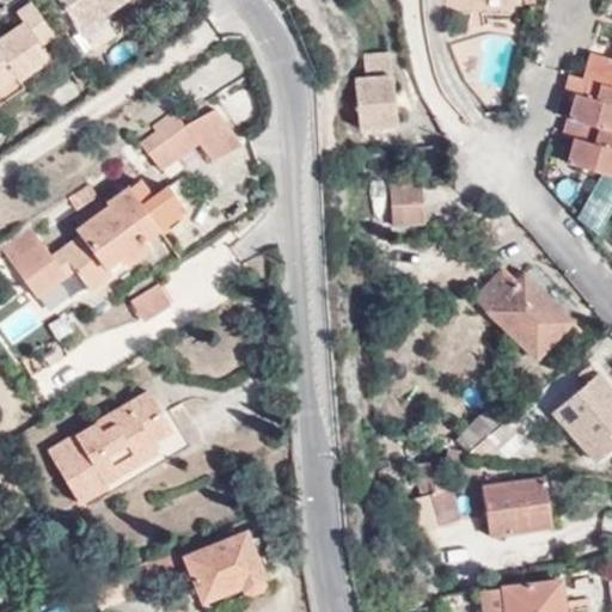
[(55,0),(78,32),(126,0),(55,0)]
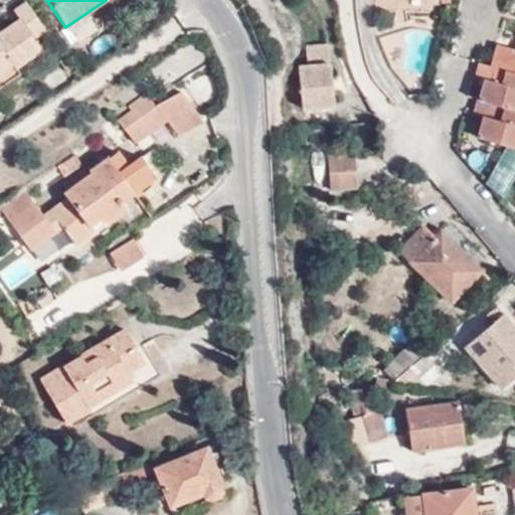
[(119,0),(106,0),(65,27),(69,33),(119,0)]
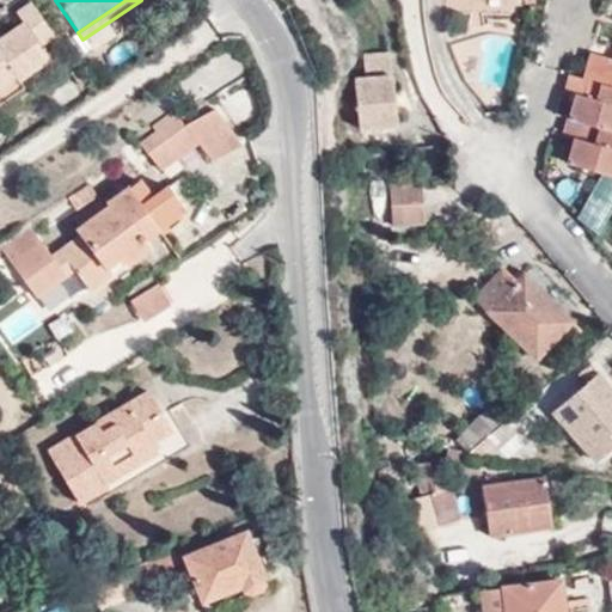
[(17,80),(19,79),(48,60),(38,46),(53,37),(31,6),(14,16),(22,25),(0,40),(0,85),(14,75),(17,80)]
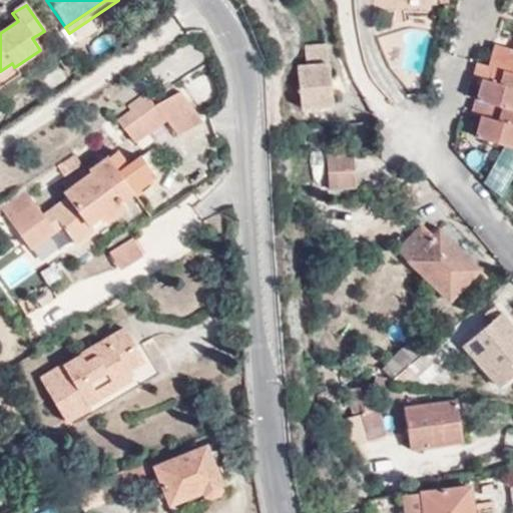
[(305,45),(307,66),(331,65),(329,44),(305,45)]
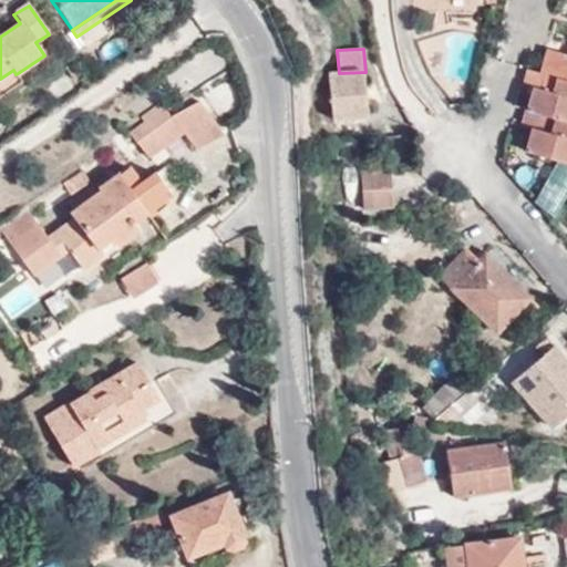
[(566,55),(548,50),(540,74),(527,71),(523,84),(533,88),(521,124),(532,129),(525,152),(566,164),(566,55)]
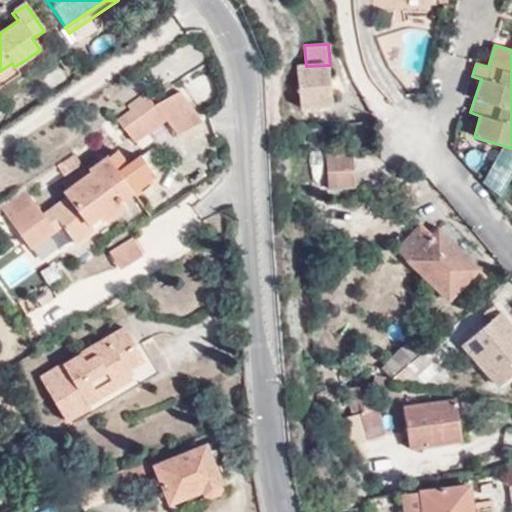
[(0,87),(20,73),(16,66),(14,67),(12,63),(0,71),(0,87)]
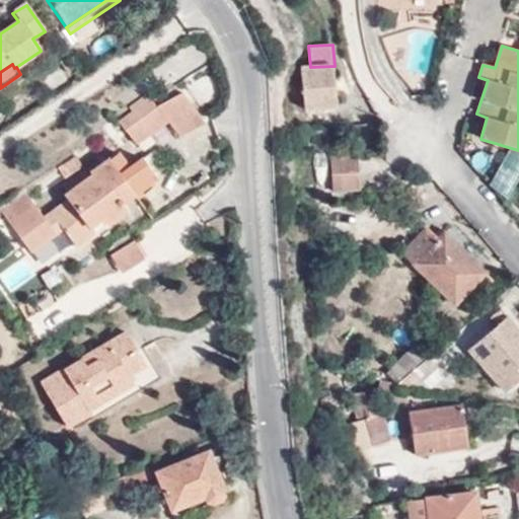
[(301,67),(305,108),(337,107),(335,66),(310,67),(301,67)]
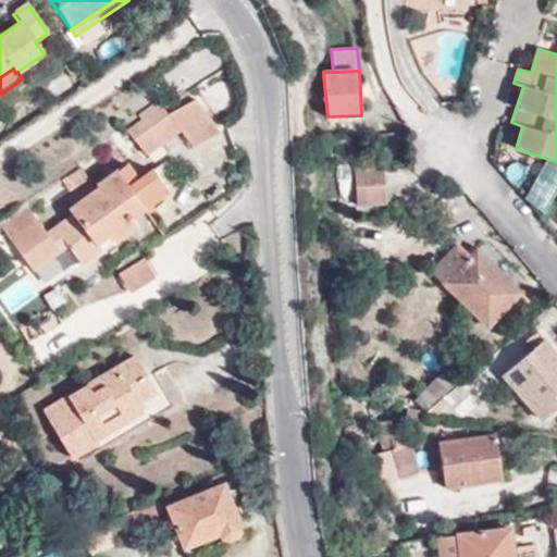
[(220,131),(196,97),(171,113),(161,100),(140,114),(144,120),(130,131),(147,153),(182,128),(194,145),(220,131)]
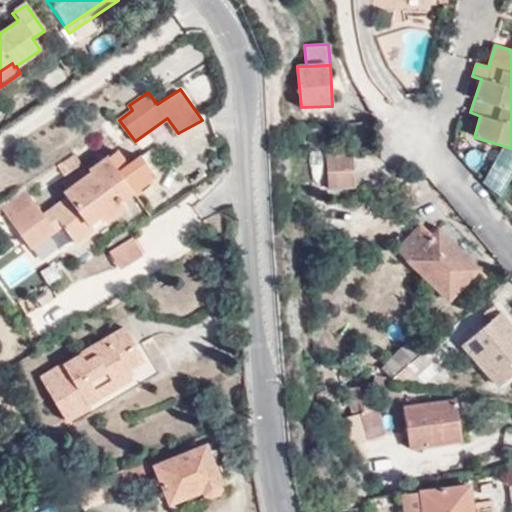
[(5,107),(0,110),(0,123),(1,126),(12,118),(5,107)]
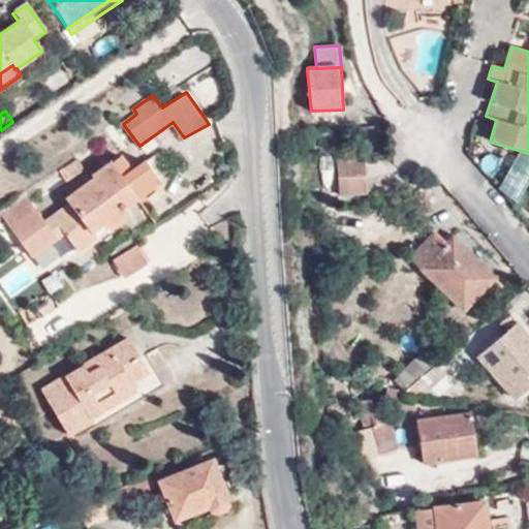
[(116,157),(107,163),(120,180),(128,173),(116,157)]
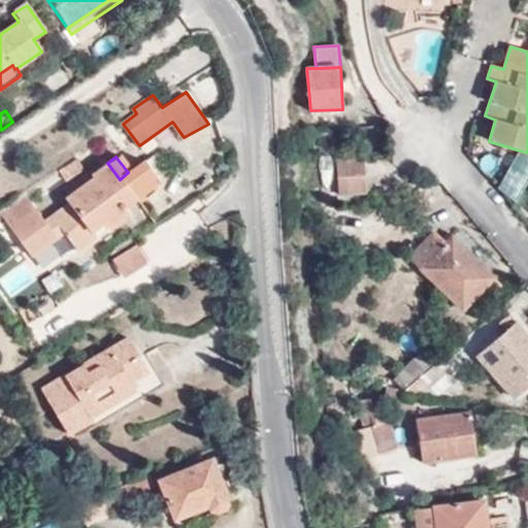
[(340,194),(367,192),(364,157),(336,159),(340,194)]
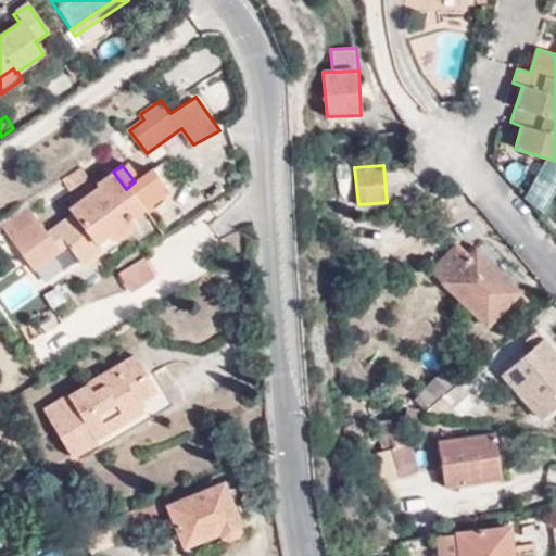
[(126,189),(113,172),(96,182),(98,186),(68,207),(72,214),(46,232),(58,250),(65,244),(78,263),(134,224),(129,216),(167,190),(152,169),(135,181),(126,189)]
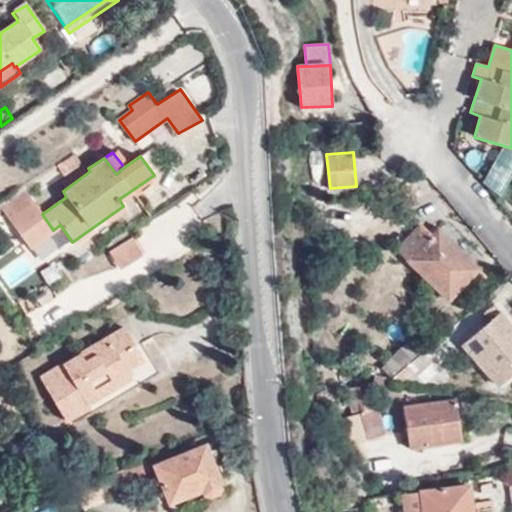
[(483,176),(497,189),(507,178),(493,165),(483,176)]
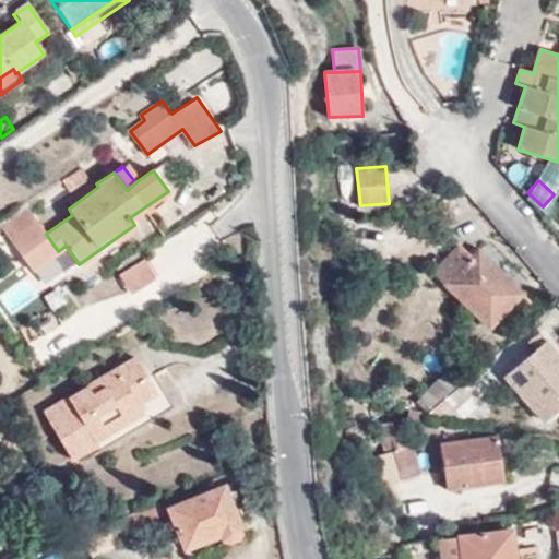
[(472,256),(461,245),(433,271),(490,326),(524,293),(479,249),(472,256)]
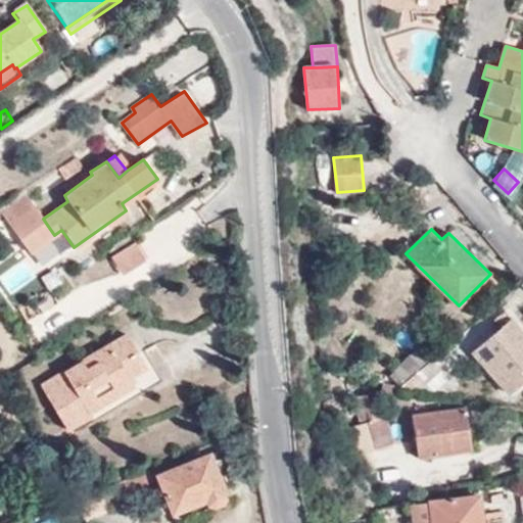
[(36,276),(63,254),(51,238),(24,260),(36,276)]
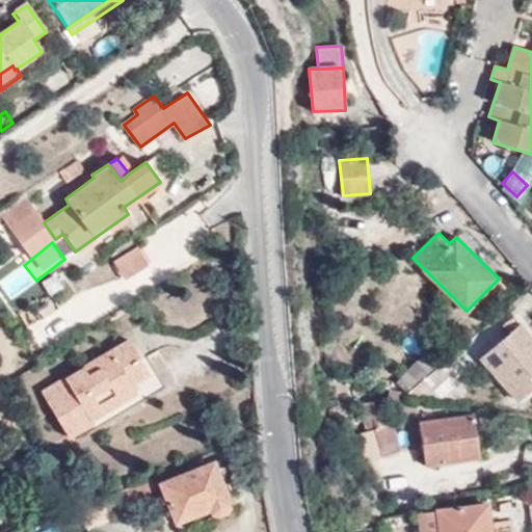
[(123,282),(145,266),(134,247),(109,264),(123,282)]
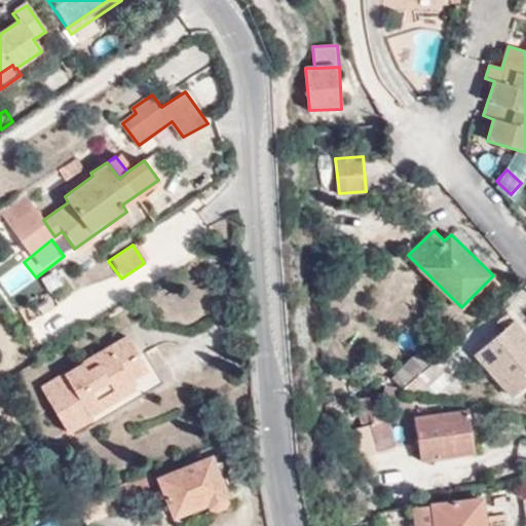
[(19,261),(0,279),(0,287),(11,299),(34,276),(19,261)]
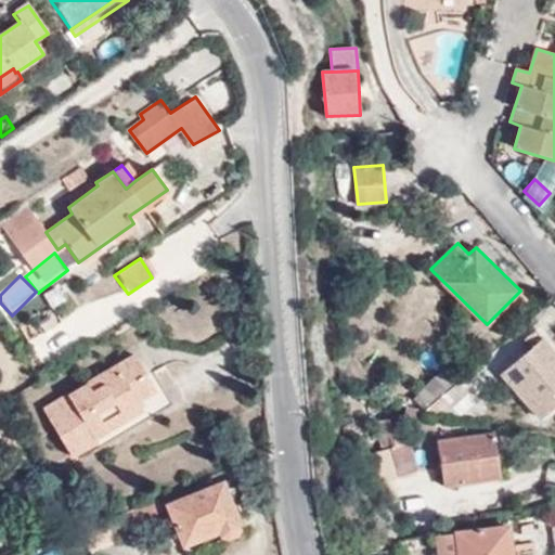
[(554,351),(537,330),(525,338),(531,346),(502,371),(541,416),(554,404),(554,351)]
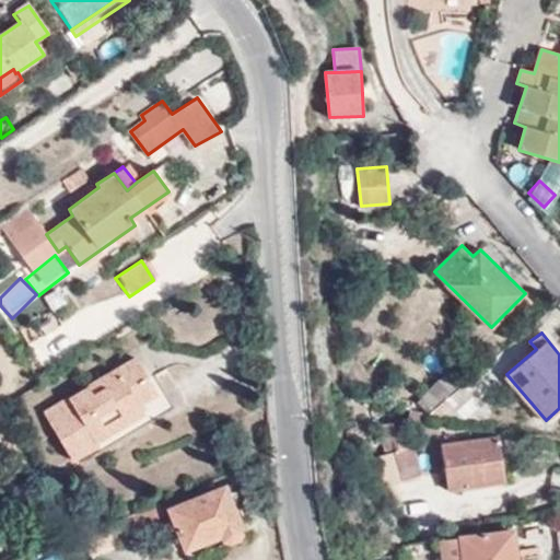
[(101,441),(172,399),(158,375),(153,378),(139,354),(47,410),(77,461),(104,445),(101,441)]
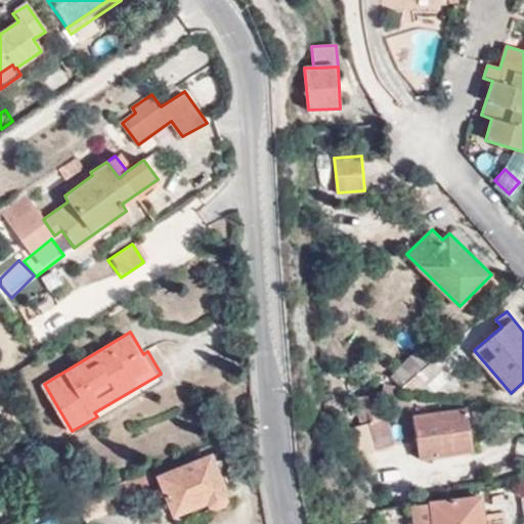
[(405,382),(433,358),(422,345),(395,367),(405,382)]
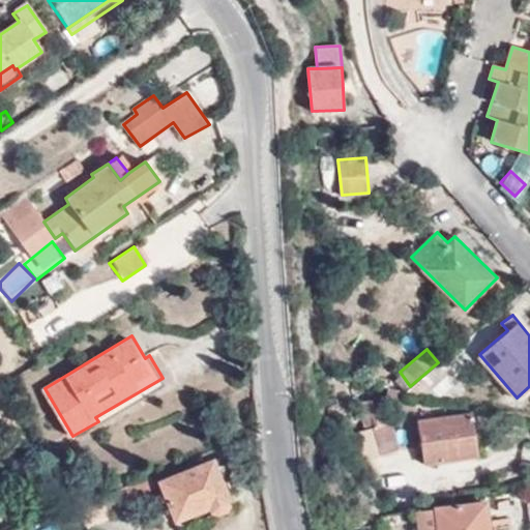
[(447,373),(438,362),(410,386),(406,389),(424,393),(447,373)]
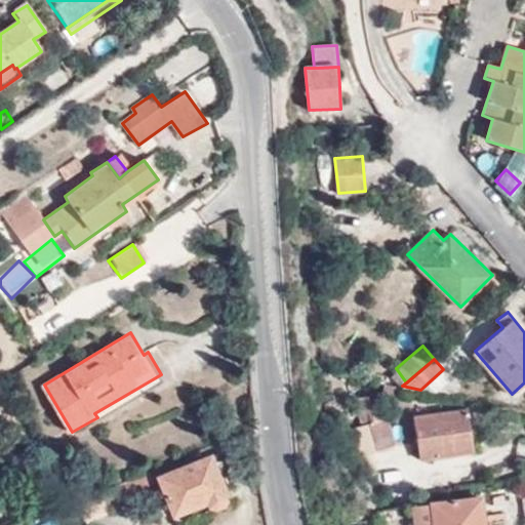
[(474,451),(468,408),(413,415),(419,458),(474,451)]
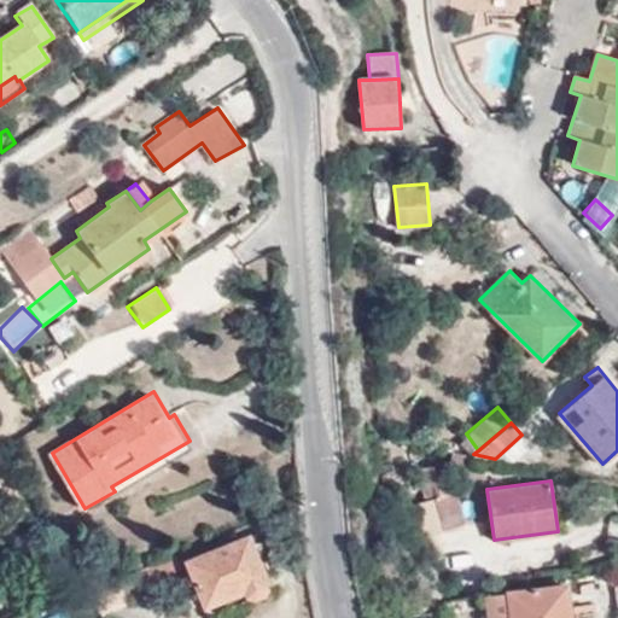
[(465,523),(455,493),(436,499),(445,529),(465,523)]
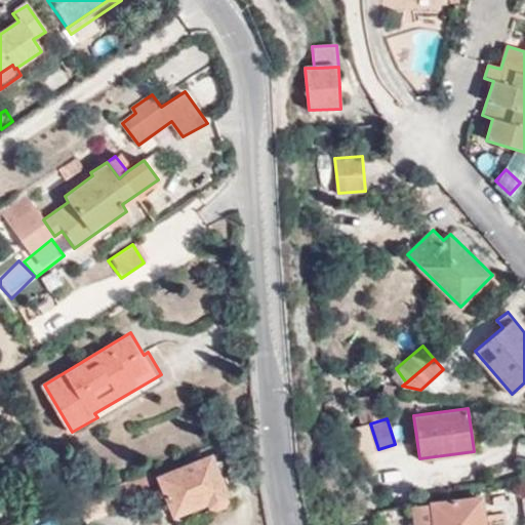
[(210,511),(213,512),(215,511),(218,511),(221,509),(223,507),(225,505),(225,501),(224,499),(224,497),(228,495),(211,457),(155,480),(171,519),(204,505),(206,507),(208,510),(210,511)]
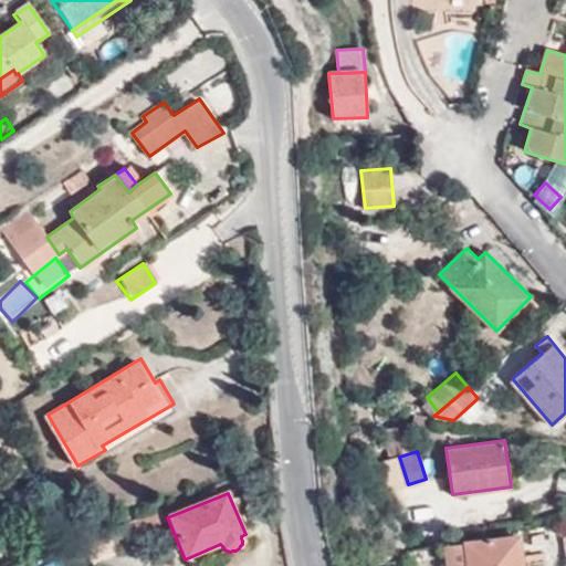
[(521,565),(519,536),(465,542),(468,565),(521,565)]
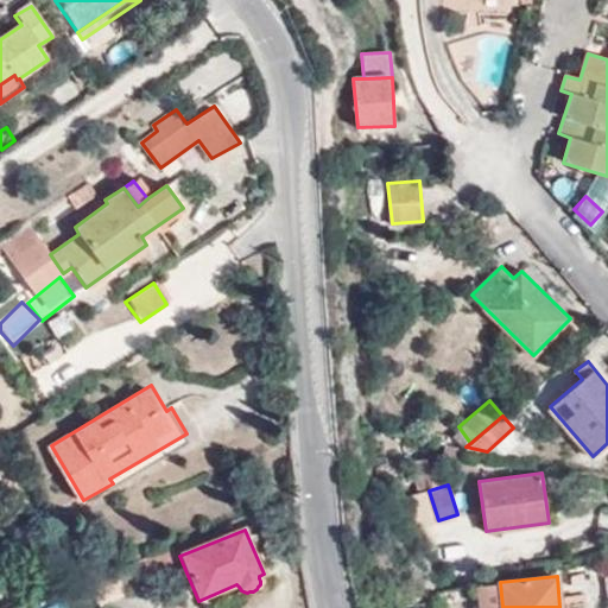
[(502,607),(500,582),(479,584),(482,607),(502,607)]
